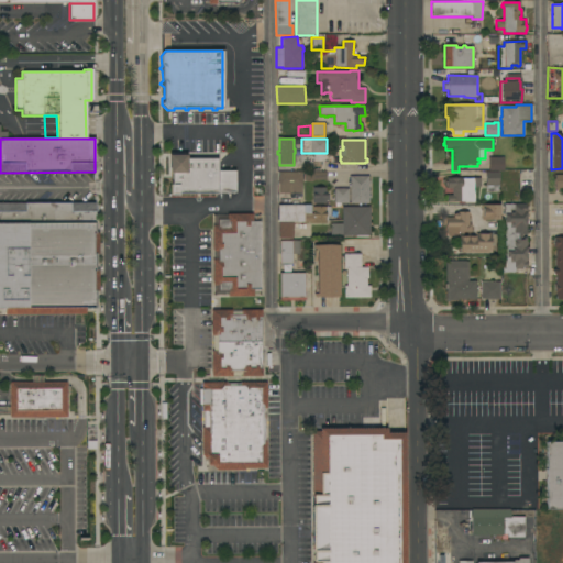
[(168,154),(187,154),(187,157),(218,157),(218,169),(235,169),(235,192),(217,192),(217,194),(181,194),(181,195),(168,195),(168,154)]
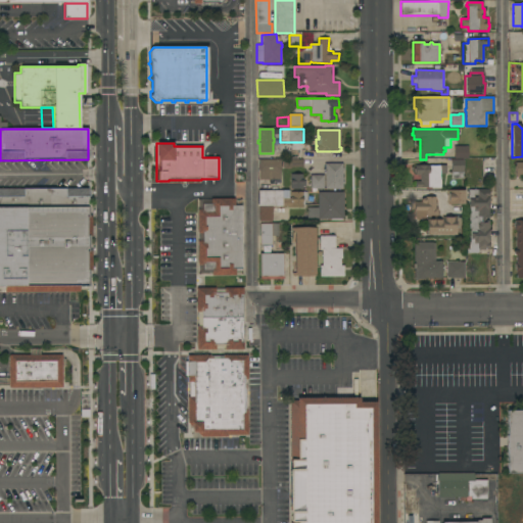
[(468,146),(468,159),(454,159),(454,146),(468,146)]
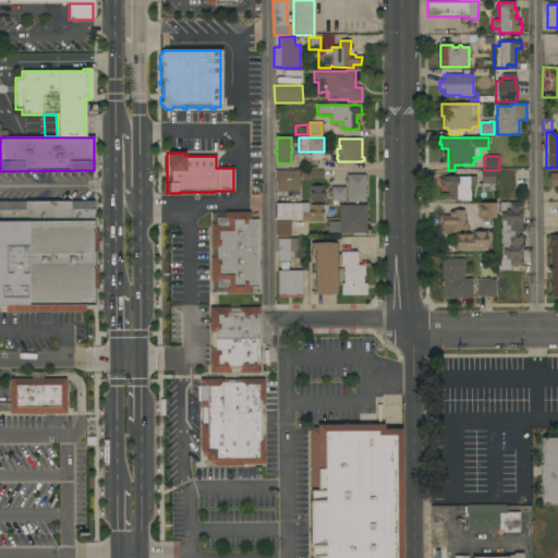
[(323,179),(310,179),(310,180),(302,180),(302,170),(323,170),(323,179)]
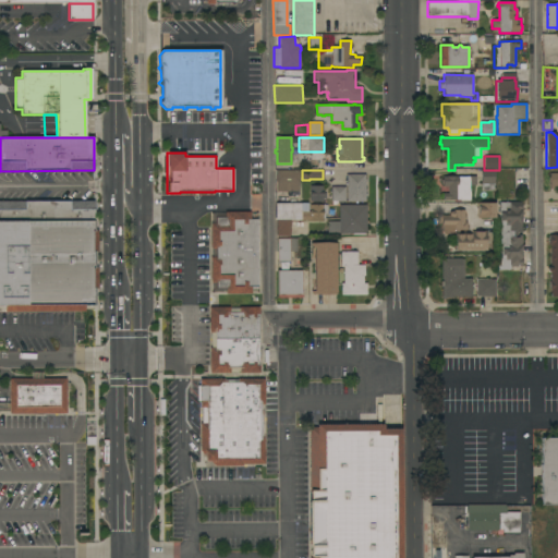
[(276,192),(276,182),(276,171),(300,171),(300,182),(299,182),(299,192),(276,192)]
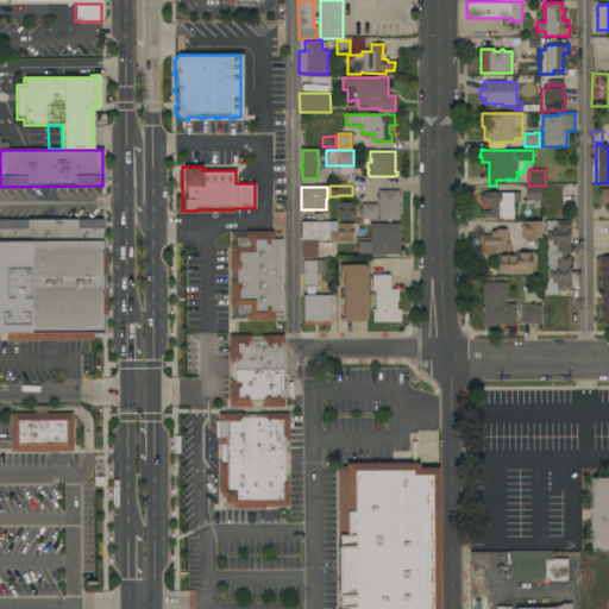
[(525,187),(539,187),(539,208),(525,208),(525,187)]
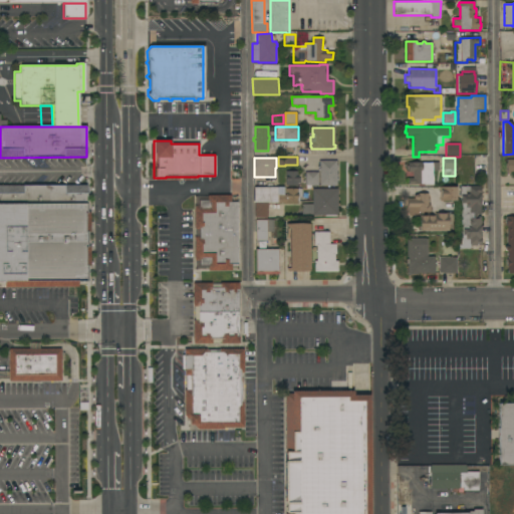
[(319,161),(336,161),(336,179),(337,179),(337,181),(336,181),(336,186),(319,186),(319,161)]
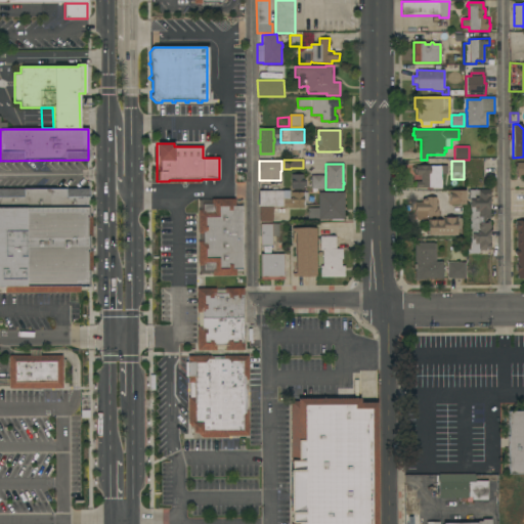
[(446,166),(447,174),(440,174),(440,180),(441,180),(441,188),(416,188),(416,181),(421,181),(421,175),(417,175),(416,166),(446,166)]
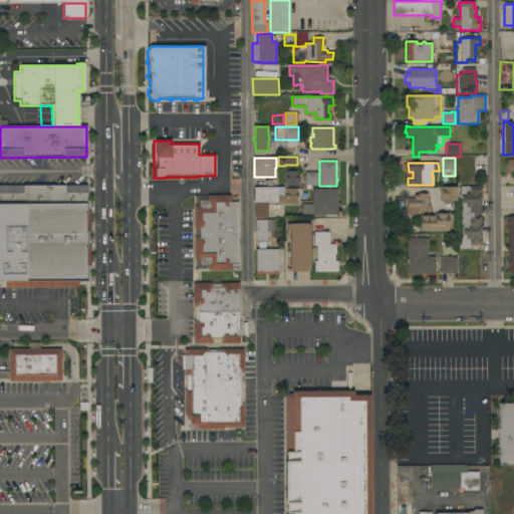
[(285,172),(297,172),(297,175),(298,175),(299,178),(300,183),(297,183),(297,186),(285,186),(285,172)]
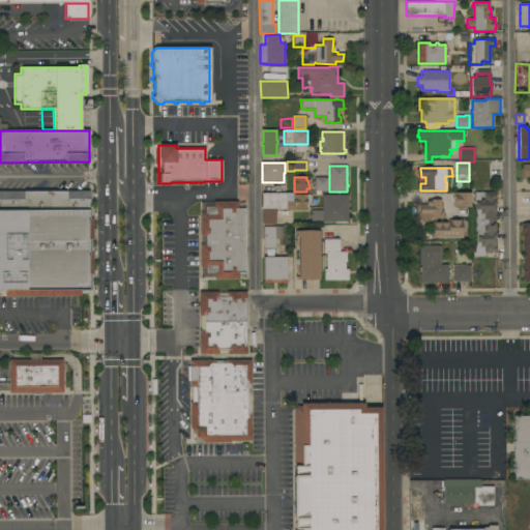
[(315,192),(315,178),(328,177),(328,192),(315,192)]
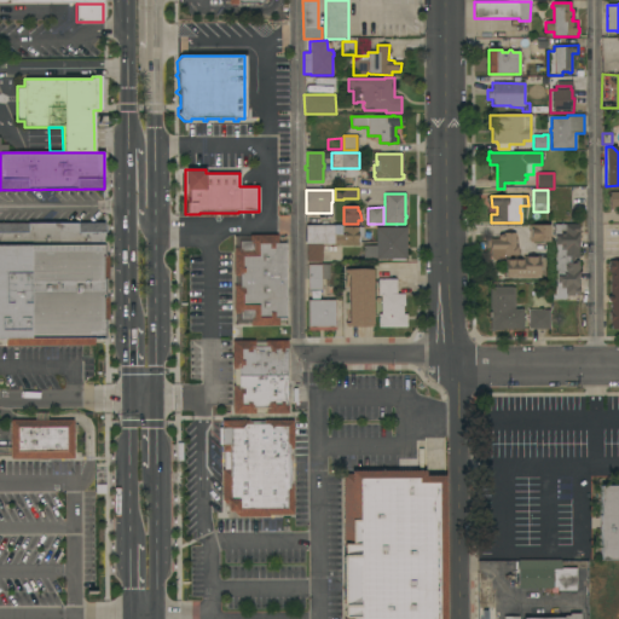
[(0,248),(0,223),(104,223),(104,248),(0,248)]
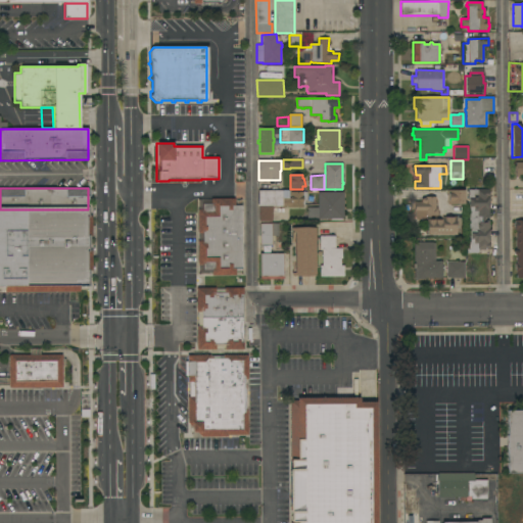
[(272,206),(272,222),(258,222),(258,206),(257,206),(257,190),(286,191),(286,198),(290,198),(290,192),(306,192),(306,200),(304,200),(304,205),(302,205),(302,207),(272,206)]
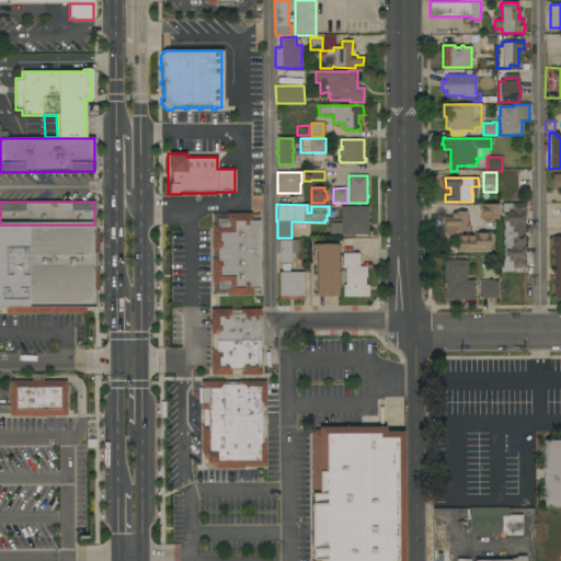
[(497,219),(480,219),(480,204),(497,204),(497,219)]
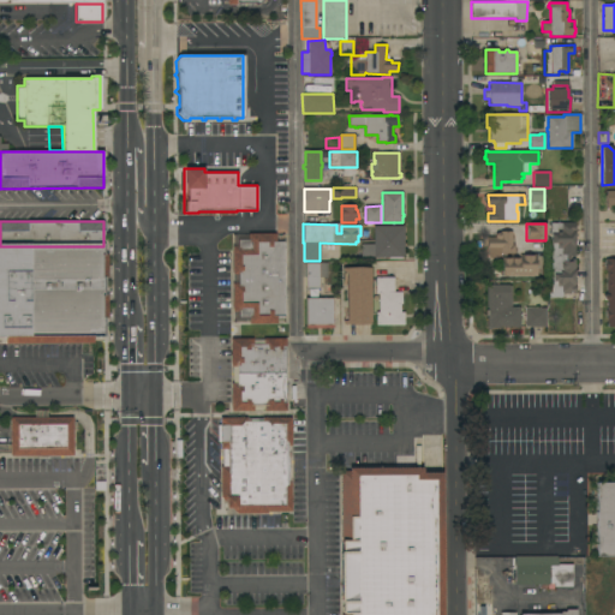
[(574,224),(575,257),(571,257),(571,260),(574,260),(575,293),(561,293),(561,298),(549,298),(549,293),(551,293),(551,281),(553,281),(553,274),(554,274),(553,269),(551,269),(550,224),(574,224)]
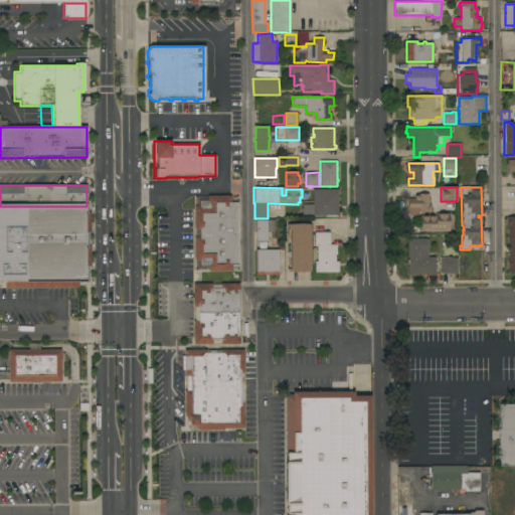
[(338,189),(338,215),(337,215),(337,217),(325,217),(325,215),(313,216),(313,215),(302,215),(302,204),(313,204),(313,189),(338,189)]
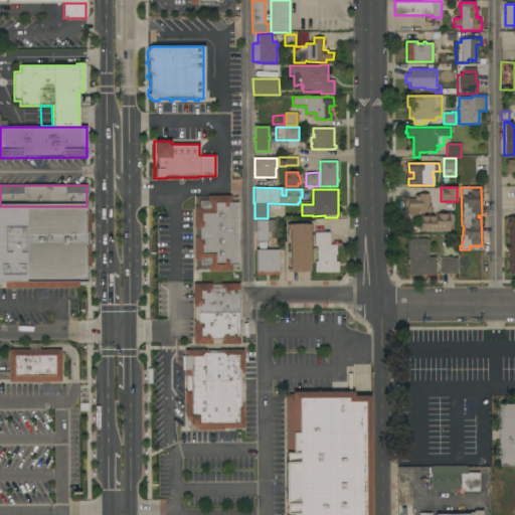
[(407,198),(414,198),(415,196),(416,195),(418,195),(418,194),(428,194),(428,205),(431,205),(431,212),(418,212),(418,213),(416,215),(413,215),(413,216),(412,216),(411,217),(410,217),(409,216),(408,215),(407,215),(407,198)]
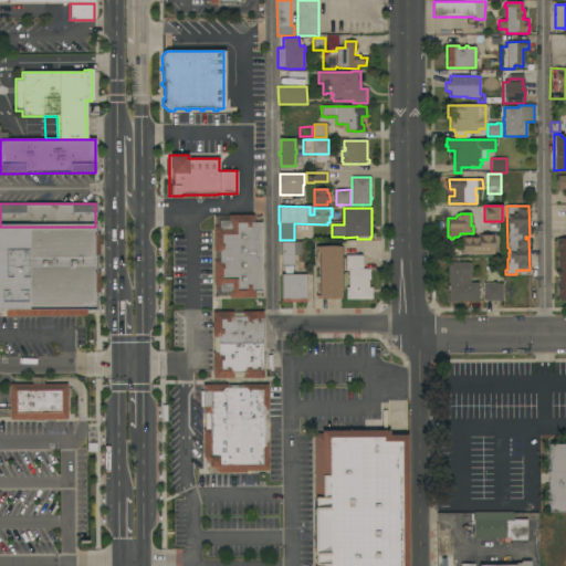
[(229,299),(229,293),(219,293),(219,287),(213,287),(213,261),(216,261),(216,253),(213,253),(213,228),(215,227),(215,217),(228,217),(228,216),(253,216),(253,221),(261,221),(262,293),(254,293),(254,299),(229,299)]
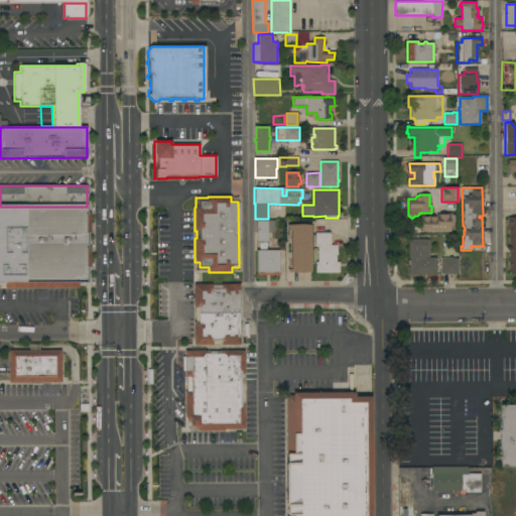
[(87,214),(90,214),(91,233),(87,233),(87,248),(90,248),(91,267),(88,267),(88,283),(79,283),(79,288),(4,288),(4,283),(0,283),(0,207),(87,207),(87,214)]
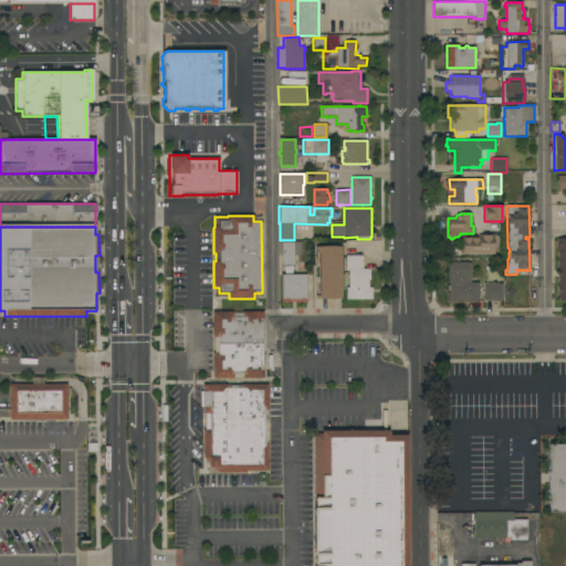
[(462,254),(462,238),(478,238),(478,234),(493,234),(493,254),(462,254)]
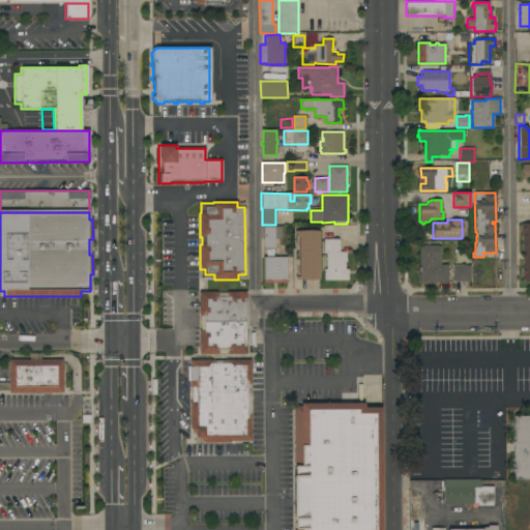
[(529,282),(523,282),(523,275),(522,275),(522,267),(523,267),(523,259),(522,259),(521,258),(521,257),(521,256),(521,255),(522,254),(523,254),(522,233),(521,224),(529,224),(529,282)]
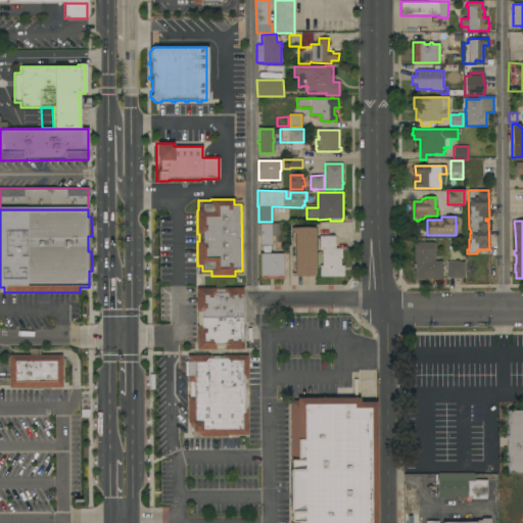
[(259,224),(278,224),(278,236),(273,236),(273,245),(259,245),(259,224)]
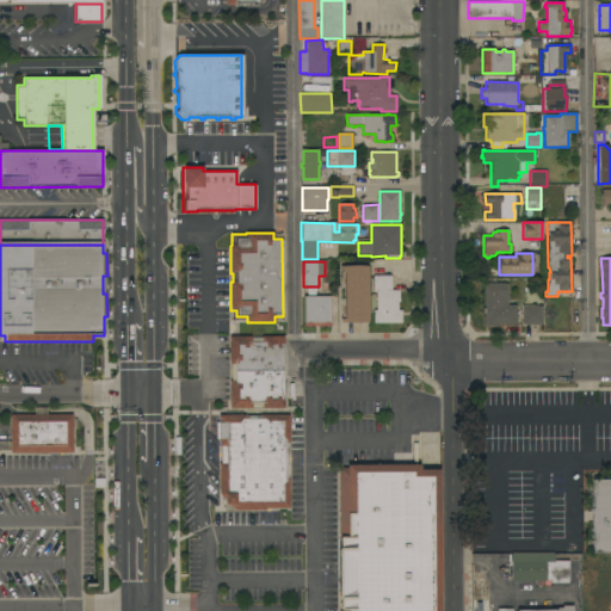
[(369,322),(340,322),(340,319),(344,319),(344,271),(340,271),(339,266),(368,266),(369,322)]
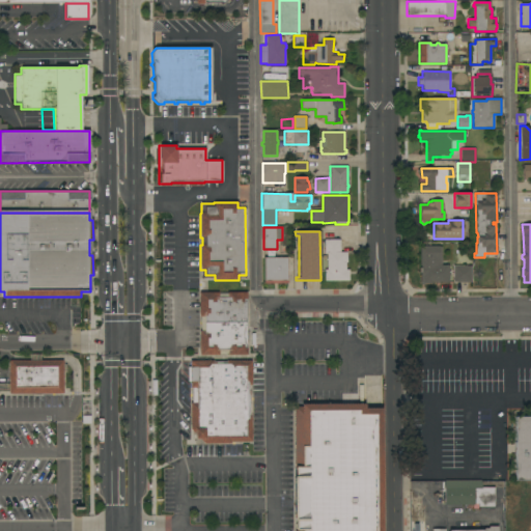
[(325,281),(325,270),(327,270),(327,254),(324,254),(324,240),(340,240),(340,252),(347,252),(347,262),(345,262),(345,270),(348,270),(350,281),(325,281)]
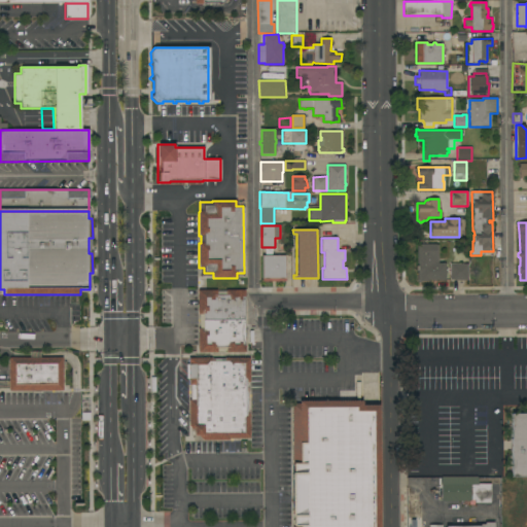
[(417,273),(418,273),(418,272),(416,272),(416,267),(418,267),(417,264),(417,245),(435,244),(435,245),(437,245),(438,264),(445,264),(445,269),(446,269),(447,274),(445,274),(445,280),(436,280),(436,281),(433,281),(433,280),(427,280),(428,281),(421,282),(421,283),(418,283),(418,281),(417,281),(417,273)]
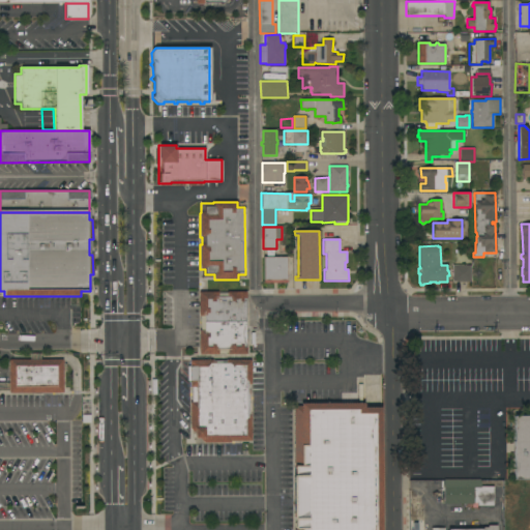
[(263,257),(287,257),(287,283),(264,283),(263,257)]
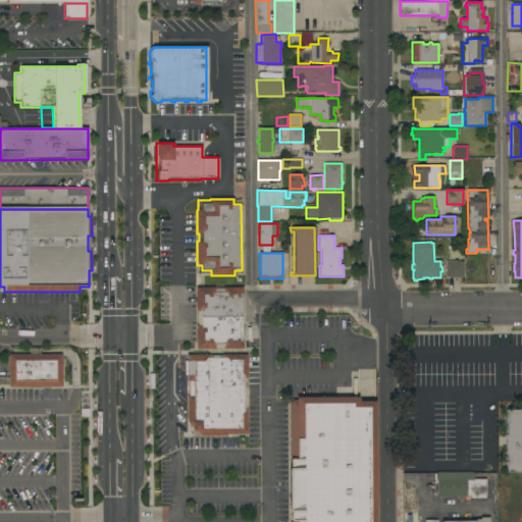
[(463,261),(463,278),(446,278),(446,261),(463,261)]
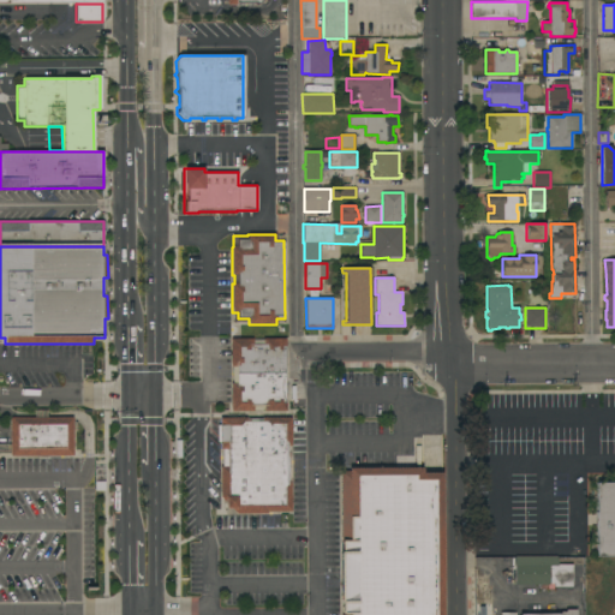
[(236,366),(231,366),(231,339),(254,339),(254,344),(263,344),(263,339),(286,339),(286,346),(285,346),(285,374),(236,374),(236,366)]
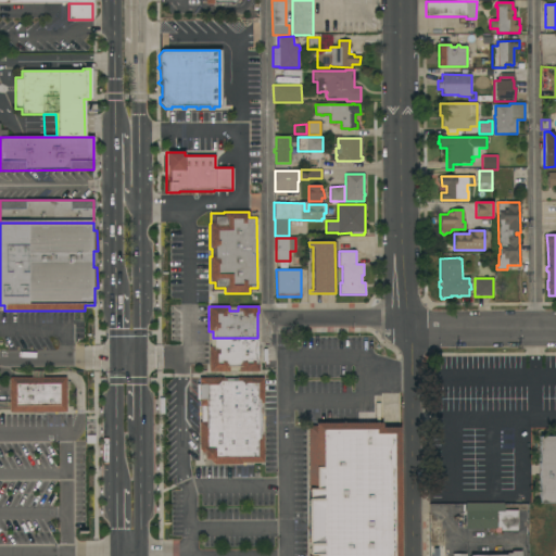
[(257,338),(257,364),(258,364),(258,371),(238,371),(238,367),(228,367),(229,371),(209,371),(209,346),(214,346),(213,338),(257,338)]
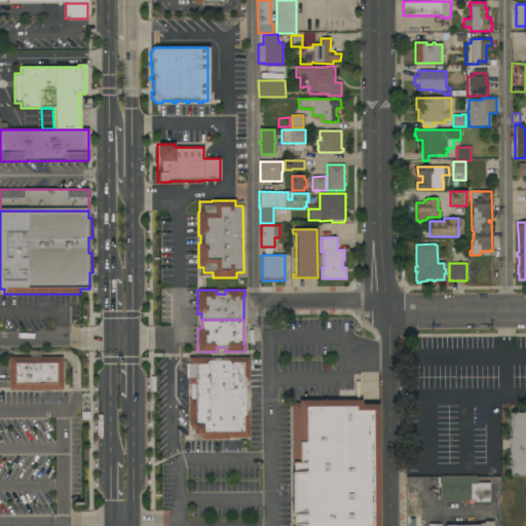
[(8,390),(8,358),(62,357),(63,389),(8,390)]
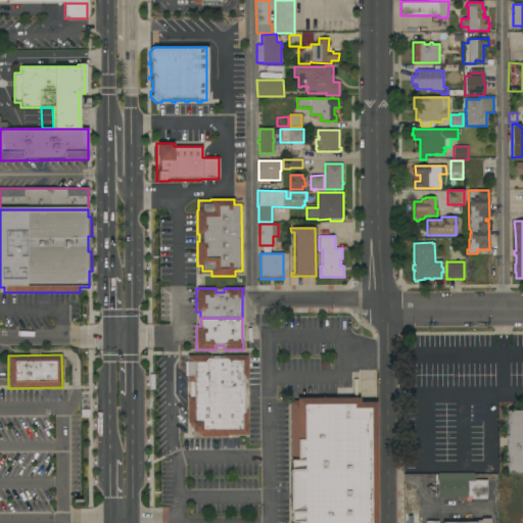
[(247,379),(245,379),(245,410),(247,410),(247,435),(227,435),(227,436),(201,437),(196,432),(192,432),(192,428),(187,423),(187,397),(189,397),(188,382),(187,382),(187,354),(210,354),(210,357),(222,357),(222,355),(247,355),(247,379)]
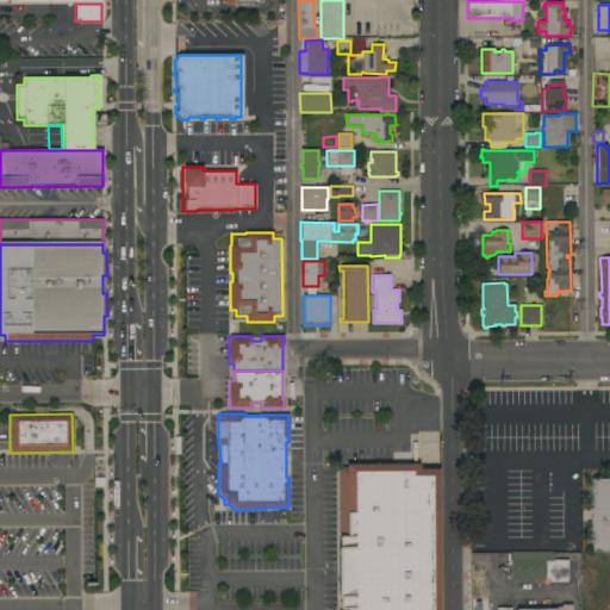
[(440,514),(440,609),(337,609),(337,467),(346,467),(346,462),(419,462),(419,468),(439,468),(439,514),(440,514)]
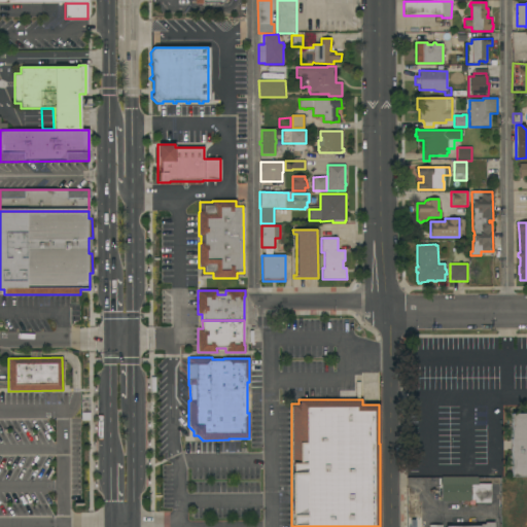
[(526,413),(526,477),(511,477),(511,414),(526,413)]
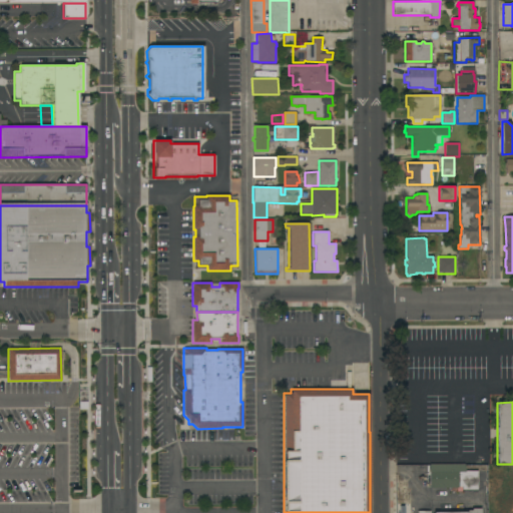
[(464,464),(464,466),(465,466),(465,471),(477,471),(477,490),(462,490),(462,487),(458,487),(458,488),(430,488),(430,472),(429,472),(429,466),(429,464),(464,464)]
